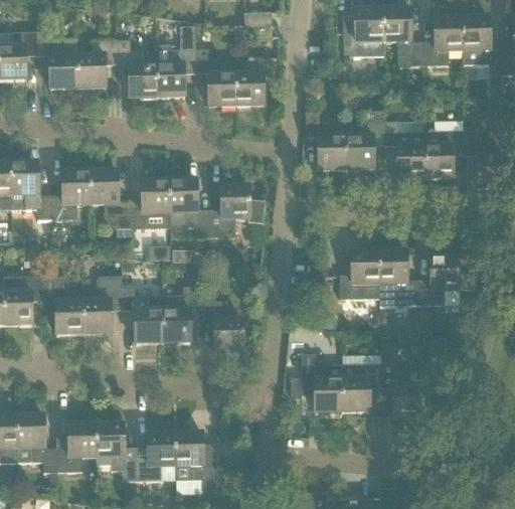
[(409,41),(408,7),(381,8),(382,40),(397,39),(397,55),(397,66),(409,66),(409,65),(422,65),(421,41),(409,41)]
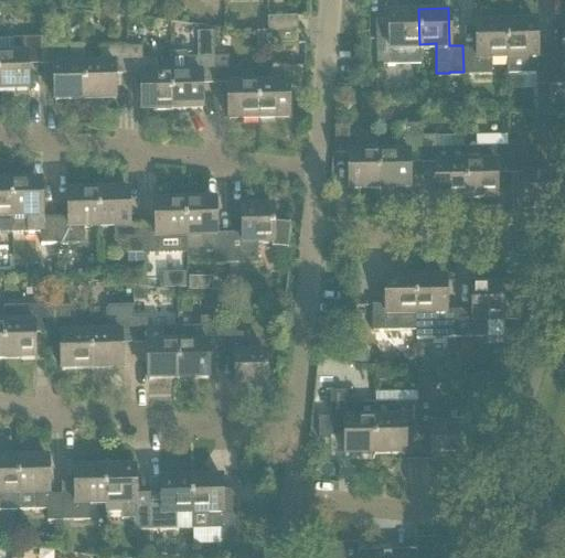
[(376,62),(398,62),(420,61),(419,44),(418,9),(388,10),(390,34),(375,35),(376,62)]
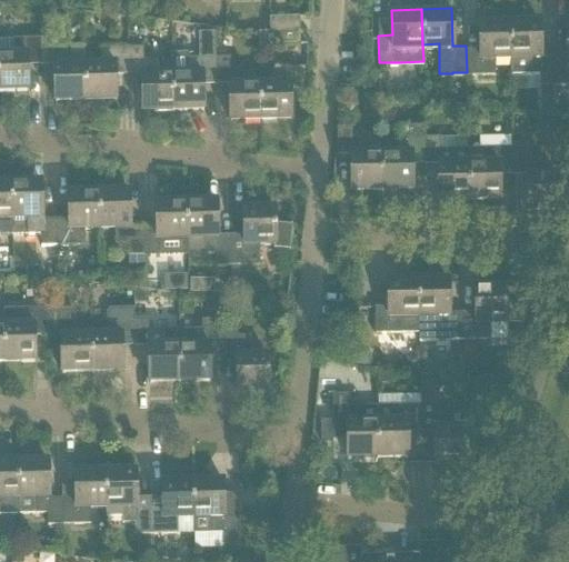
[(269,27),(299,26),(299,12),(269,12),(269,27)]
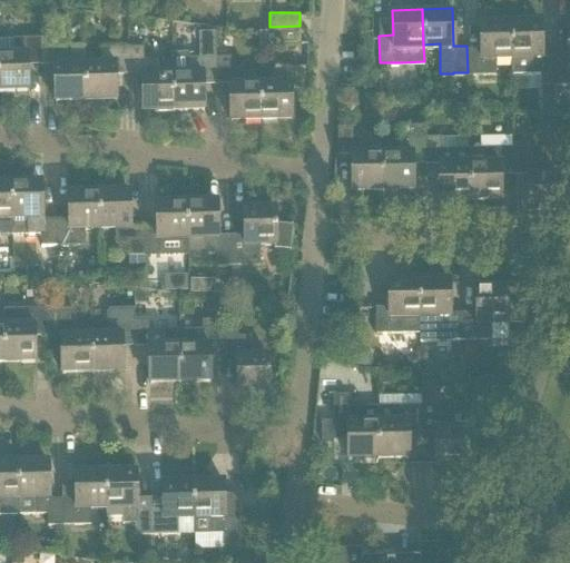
[(540,18),(510,19),(511,55),(511,71),(540,70),(540,81),(556,80),(554,51),(541,51),(540,18)]
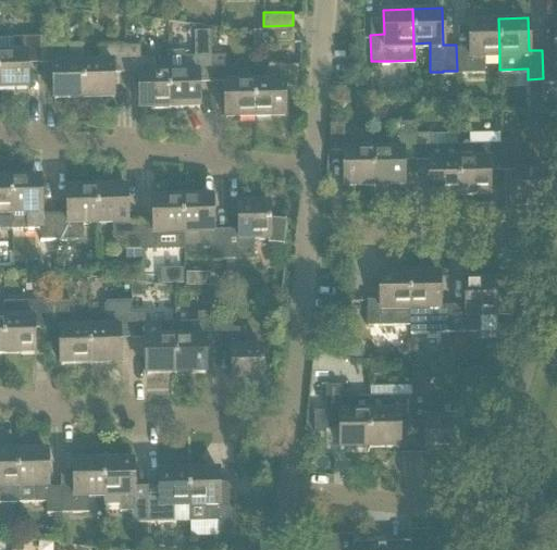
[(457,71),(485,70),(484,53),(499,53),(498,19),(469,19),(469,44),(456,45),(457,71)]
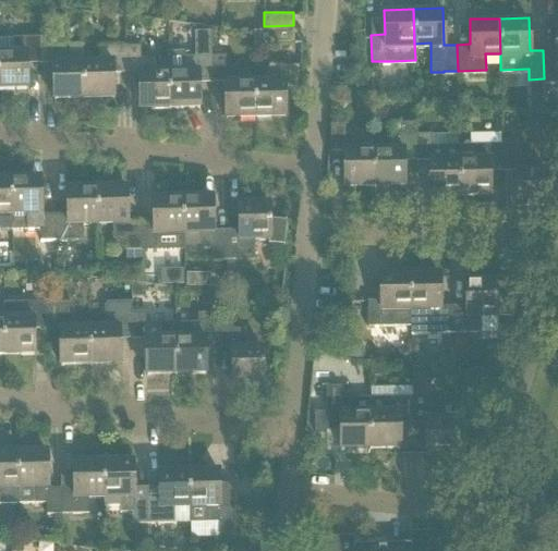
[(556,49),(543,50),(544,78),(557,77),(557,24),(555,24),(556,49)]
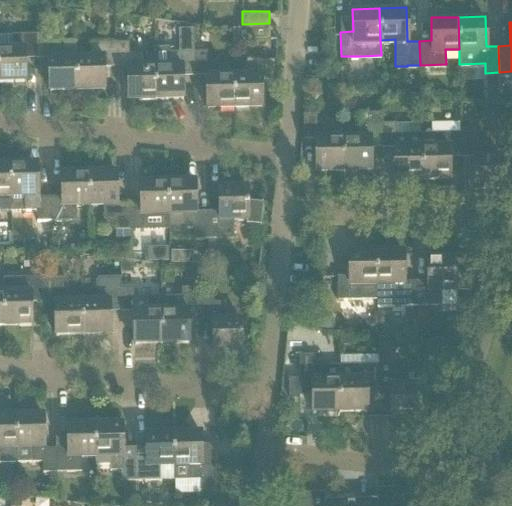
[(232,37),(250,37),(270,36),(269,23),(242,24),(232,24),(232,37)]
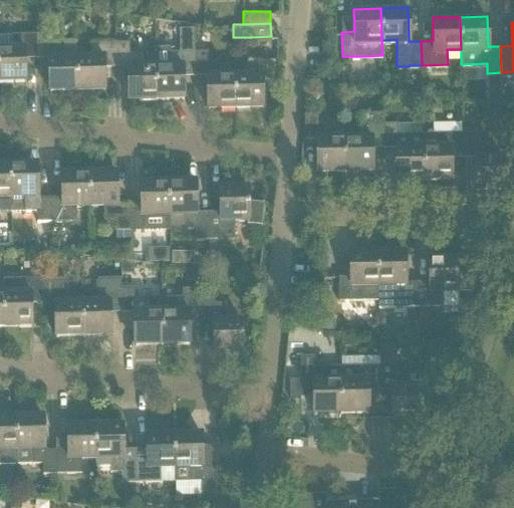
[(170,43),(155,44),(155,64),(156,96),(184,95),(183,72),(195,72),(194,48),(194,25),(179,26),(180,48),(170,48),(170,43)]
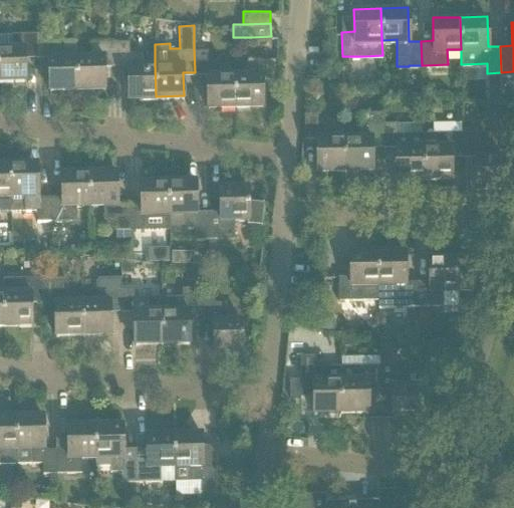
[(49,30),(36,31),(36,54),(48,54),(49,88),(76,87),(76,55),(75,40),(61,41),(50,41),(49,30)]
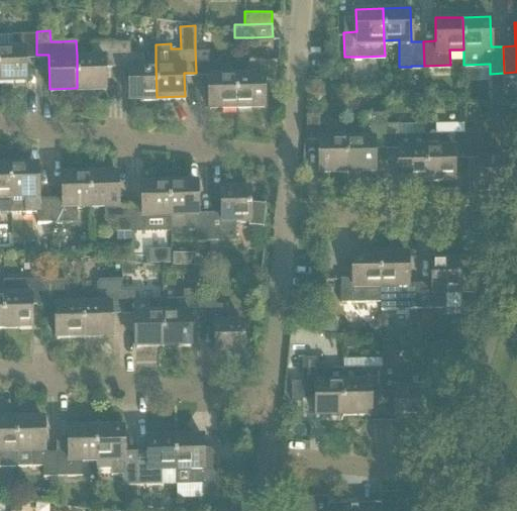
[(24,82),(24,79),(25,79),(25,56),(36,55),(36,31),(10,31),(11,46),(0,46),(0,79),(15,79),(15,83),(24,82)]
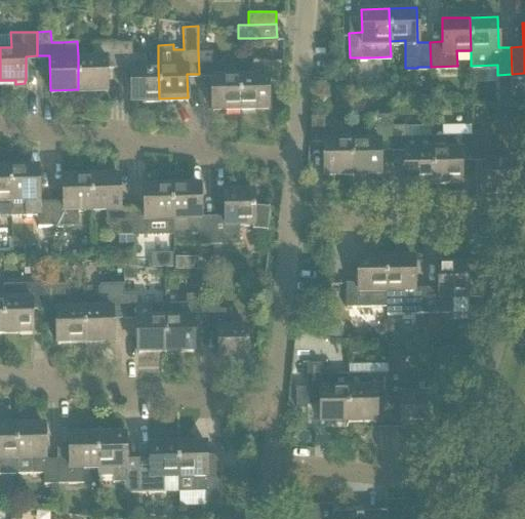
[(78,89),(107,88),(106,65),(118,65),(118,40),(92,41),(92,55),(78,56),(78,89)]
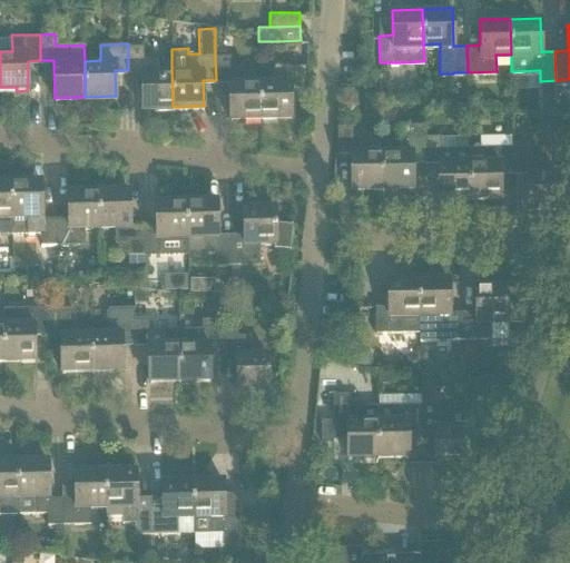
[(144,55),(143,43),(128,43),(128,70),(141,70),(143,107),(173,107),(172,71),(157,71),(156,55),(144,55)]
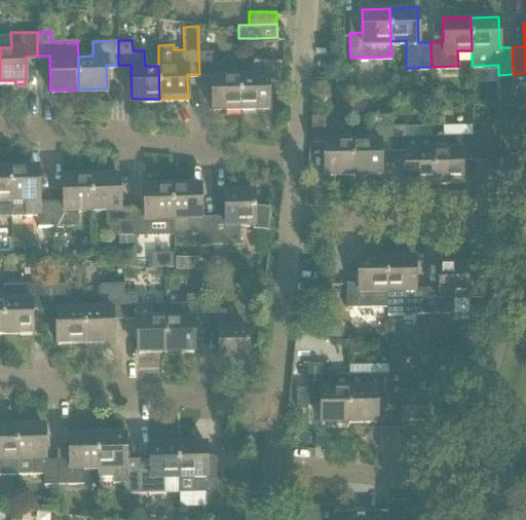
[(213,60),(213,48),(198,49),(199,74),(212,74),(213,108),(240,108),(239,74),(225,74),(225,60),(213,60)]
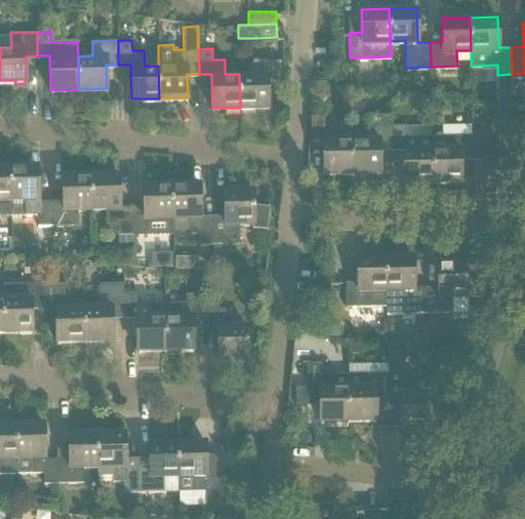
[(240,108),(268,107),(268,79),(279,79),(281,58),(253,58),(253,73),(239,74),(240,108)]
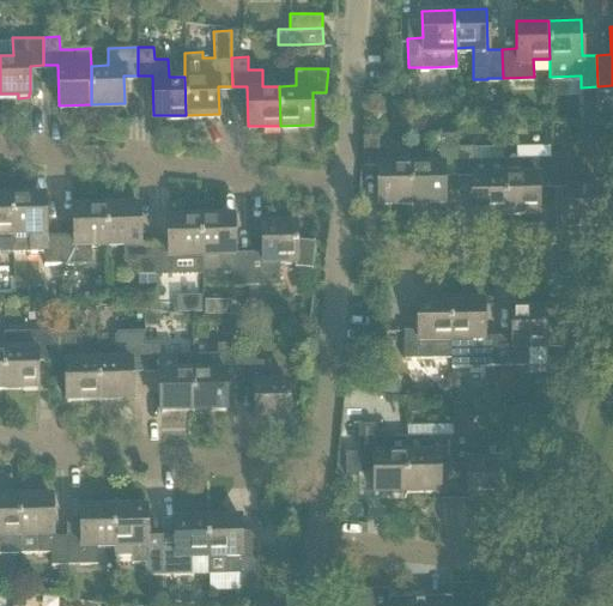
[(417,89),(401,89),(401,100),(417,100),(417,89)]
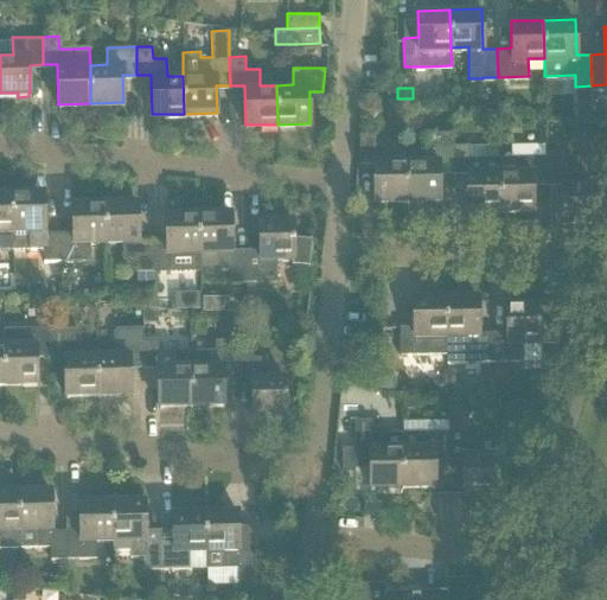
[(407,199),(439,198),(439,171),(453,171),(452,141),(452,131),(422,132),(423,160),(406,160),(407,199)]
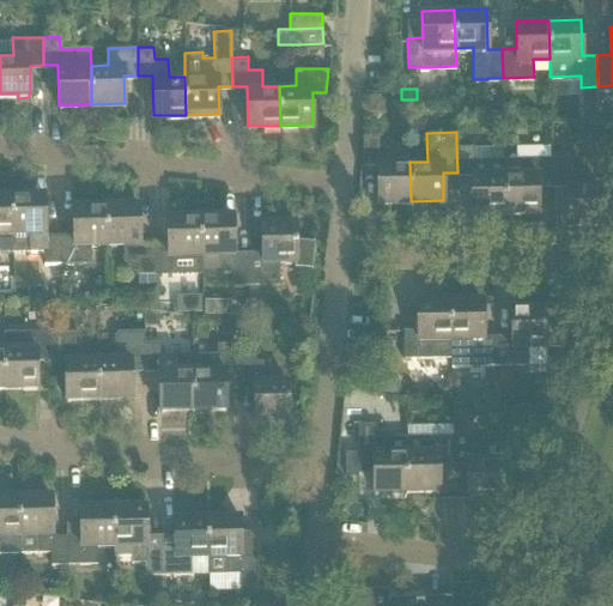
[(380,145),(378,133),(362,133),(363,162),(377,162),(378,201),(411,201),(410,162),(393,162),(393,144),(380,145)]
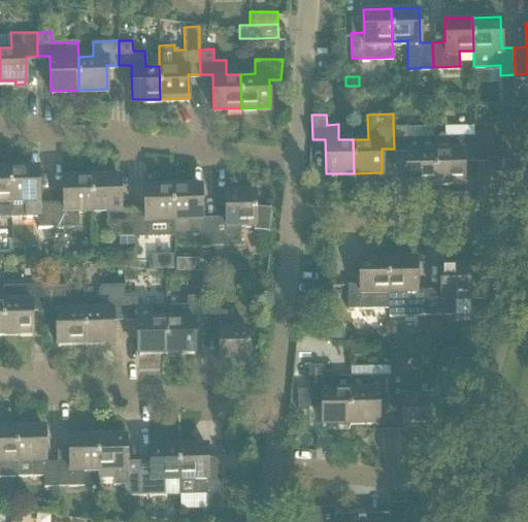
[(408,134),(407,123),(393,123),(394,149),(406,149),(407,183),(435,183),(434,134),(408,134)]
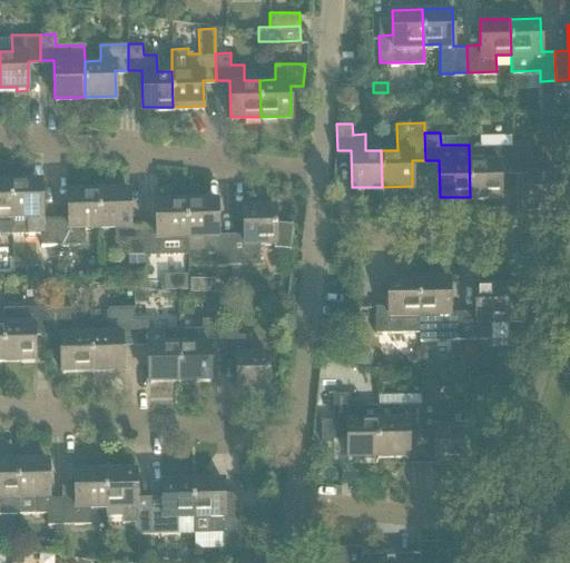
[(480,144),(475,140),(472,145),(469,145),(470,197),(500,196),(500,170),(513,170),(512,144),(480,144)]
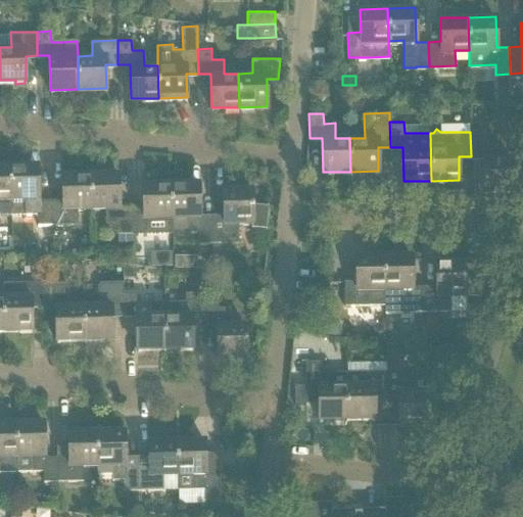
[(484,142),(484,131),(470,132),(471,156),(483,156),(483,191),(513,190),(512,157),(496,157),(496,142),(484,142)]
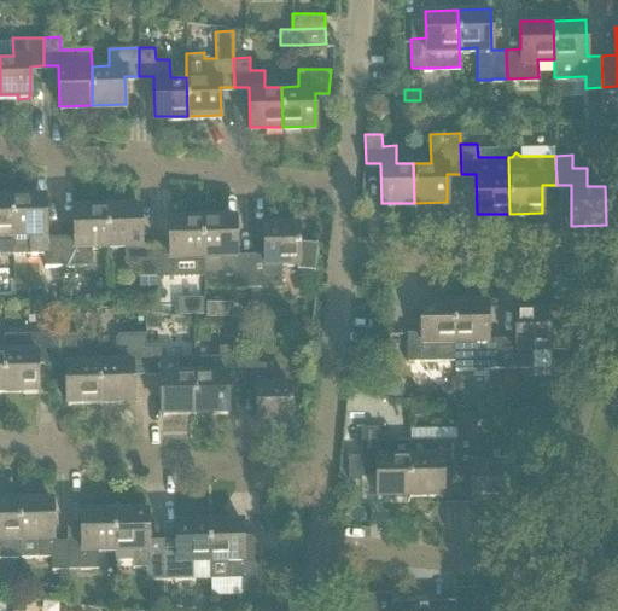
[(0,251),(12,251),(12,195),(0,193),(0,251)]
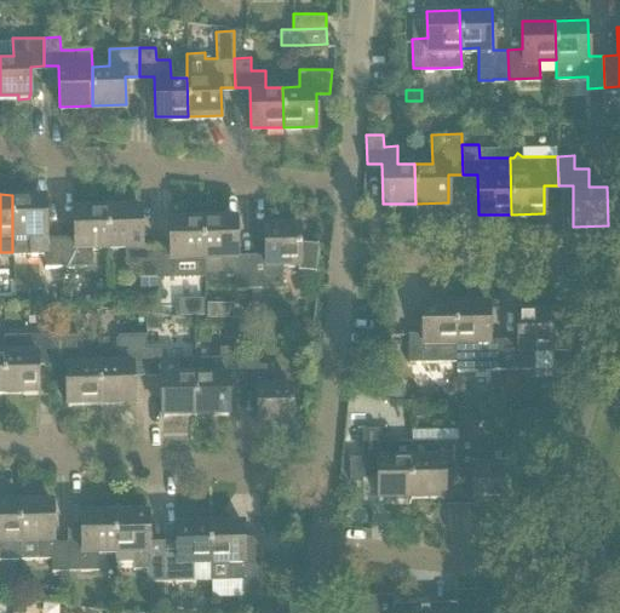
[(46,235),(45,194),(12,195),(12,252),(44,251),(45,263),(61,263),(61,234),(46,235)]
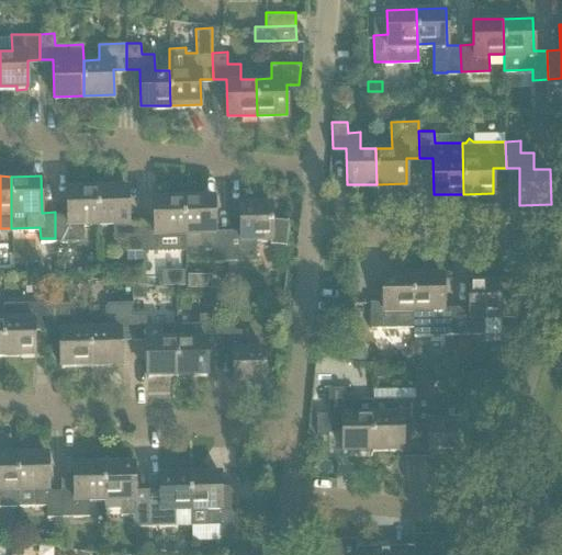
[(55,238),(83,237),(82,221),(98,221),(97,185),(67,187),(68,212),(55,212),(55,238)]
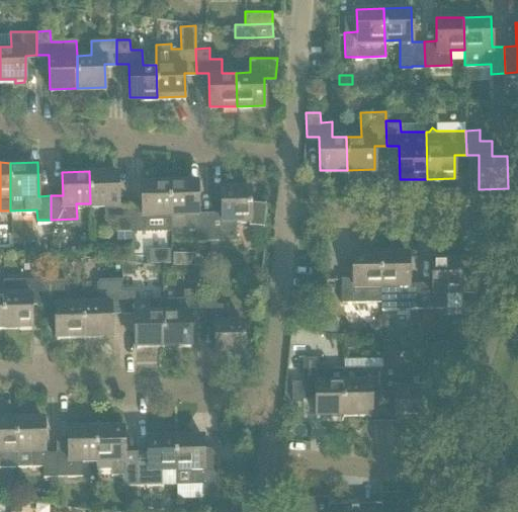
[(118,204),(117,171),(89,171),(90,203),(105,203),(105,218),(117,218),(117,228),(131,228),(131,204),(118,204)]
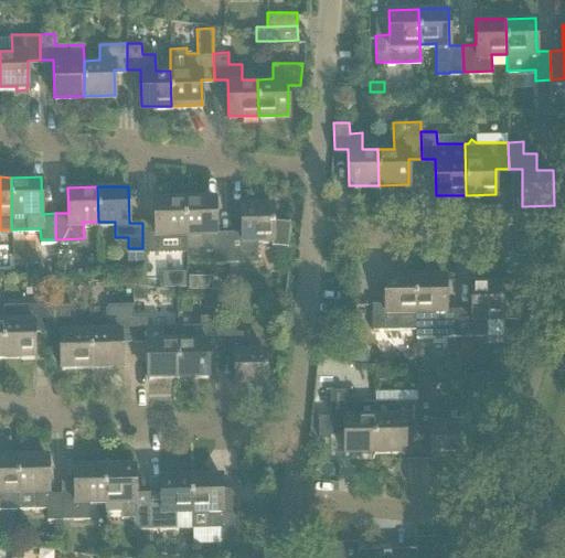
[(155,223),(142,223),(142,248),(171,248),(185,247),(185,233),(184,196),(155,197),(155,223)]
